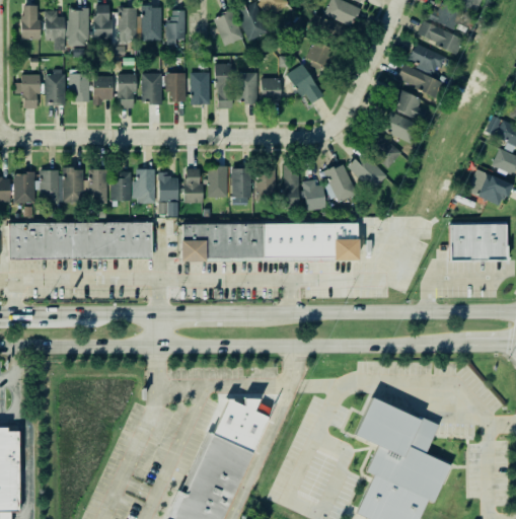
[(270,33),(256,0),(249,0),(233,6),(238,19),(240,18),(249,41),(270,33)]
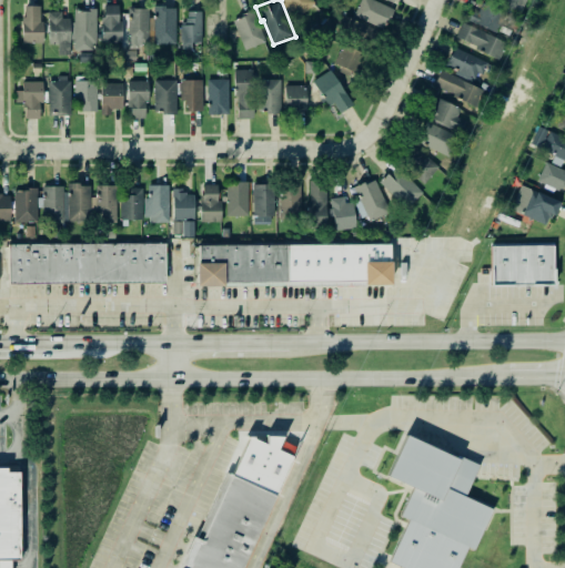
[(282,0),(301,19),(318,2),(314,0),(282,0)]
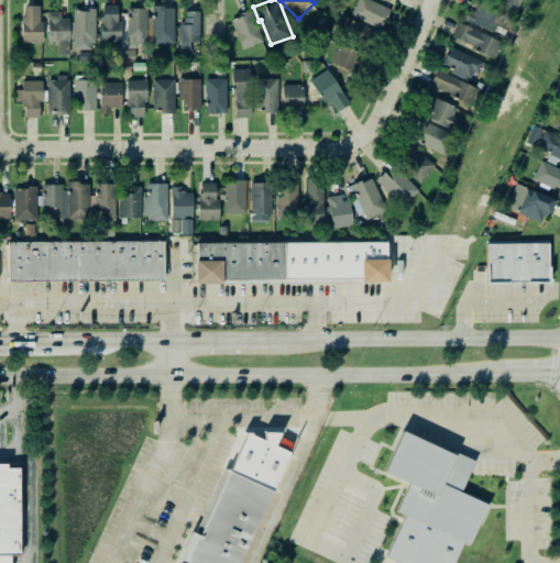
[(360,0),(353,17),(384,29),(393,9),(373,0),(360,0)]
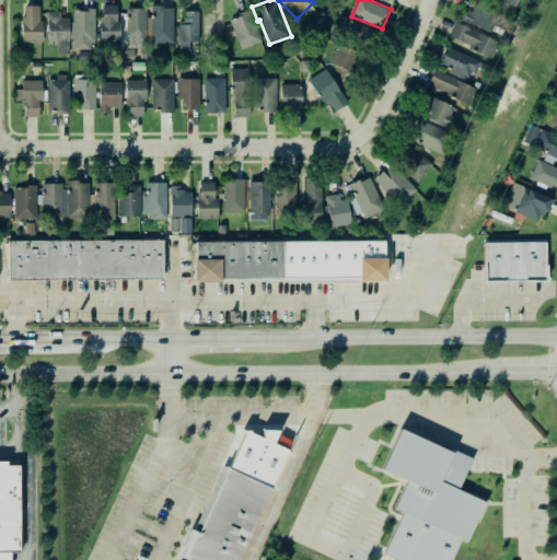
[(487,0),(518,11),(521,0),(487,0)]
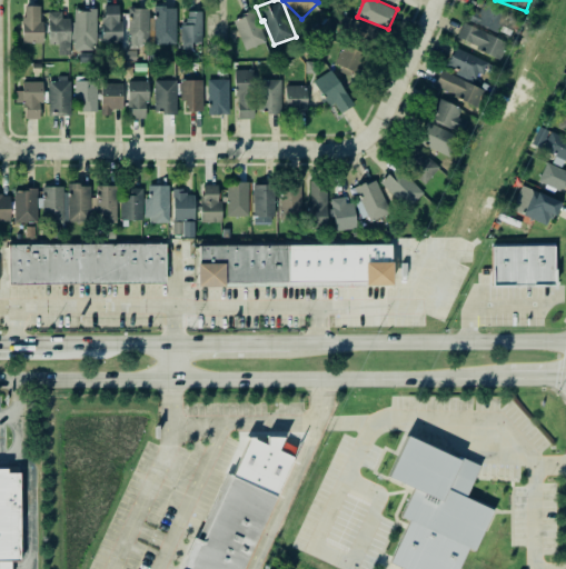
[(514,18),(480,2),(472,21),(505,36),(514,18)]
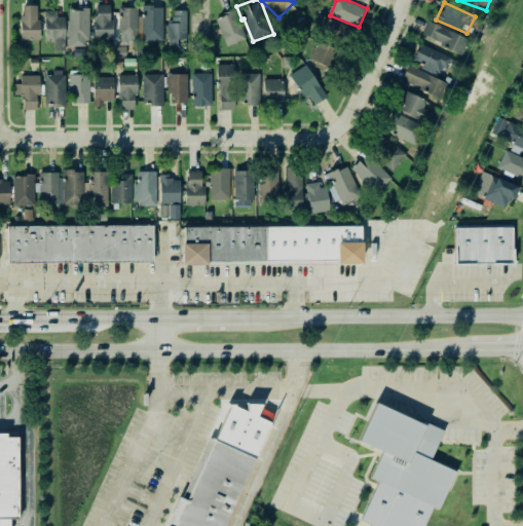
[(114,40),(114,4),(97,5),(98,40),(114,40)]
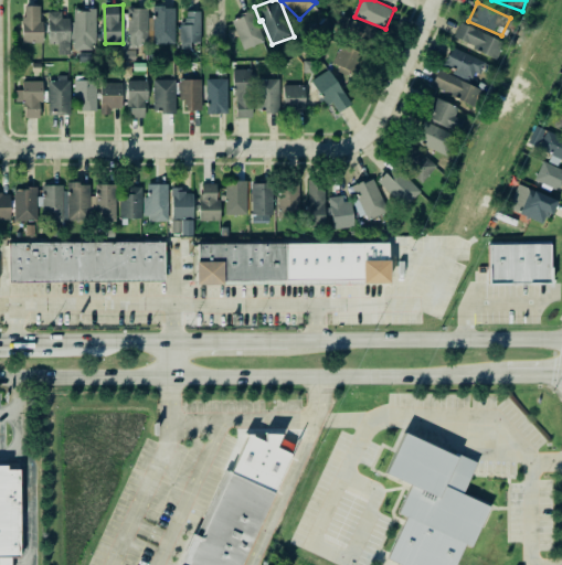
[(44,6),(25,7),(27,43),(44,42),(44,6)]
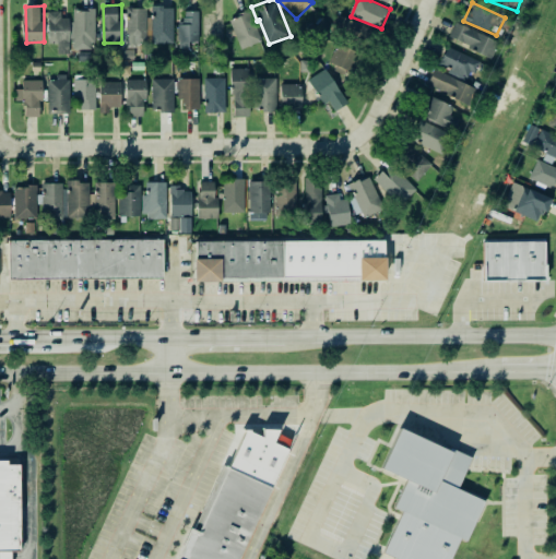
[(176,44),(176,7),(155,7),(154,44),(176,44)]
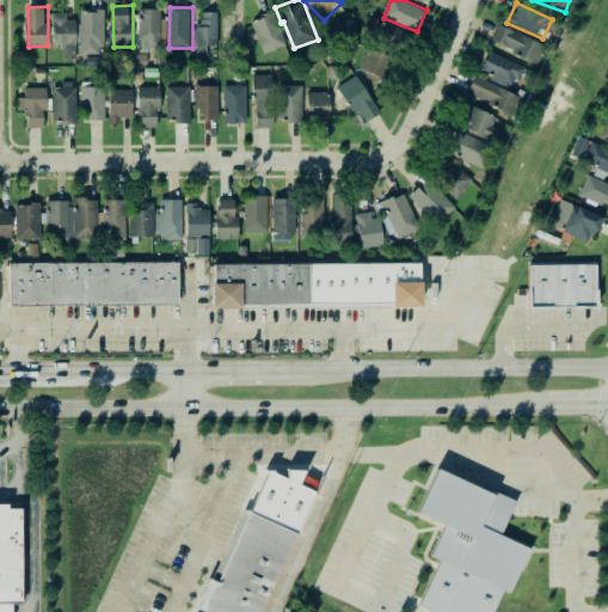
[(142,49),(164,49),(163,8),(142,10),(142,49)]
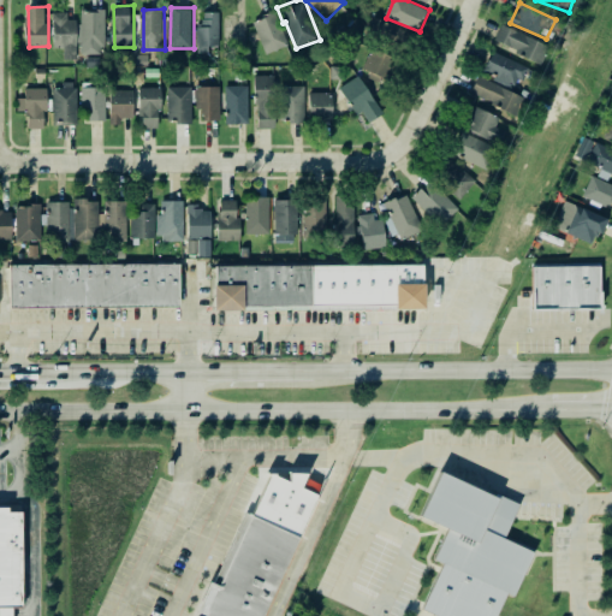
[(106,10),(83,10),(84,54),(107,54),(106,10)]
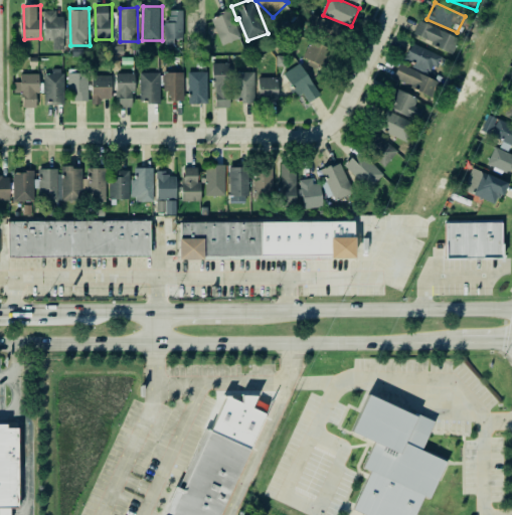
[(185,10),(168,10),(168,45),(176,45),(176,39),(185,38),(185,10)]
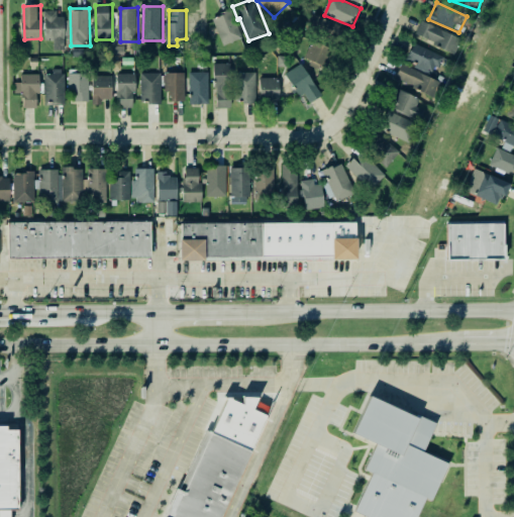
[(67,49),(66,16),(59,17),(59,11),(46,11),(46,40),(56,40),(56,50),(67,49)]
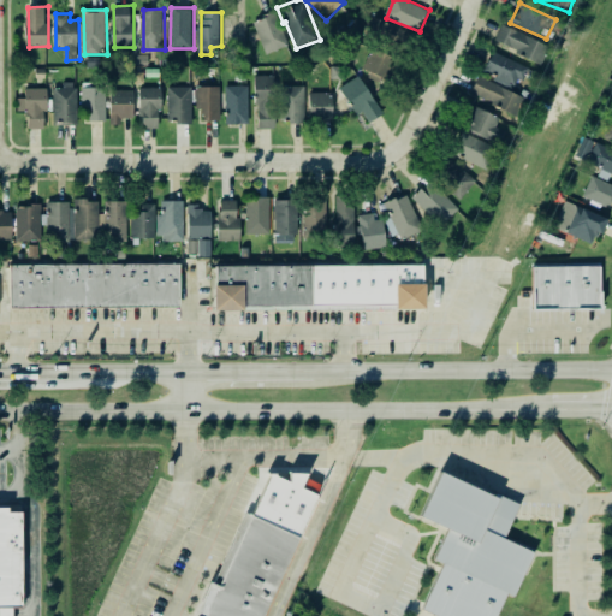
[(290,46),(278,13),(256,21),(267,54),(290,46)]
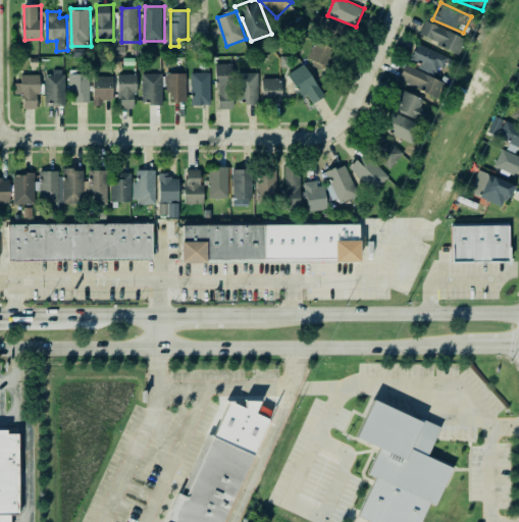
[(310,32),(348,45),(354,29),(316,15),(310,32)]
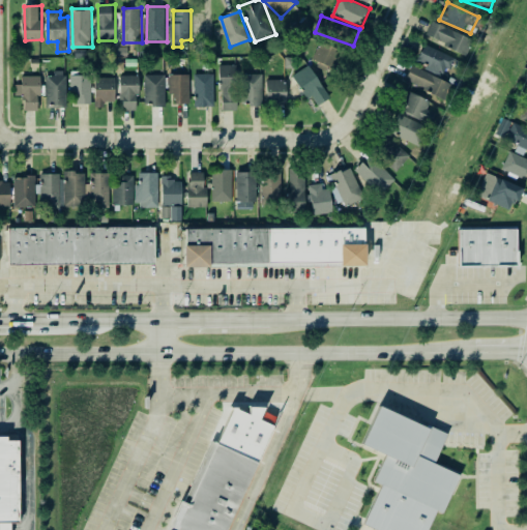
[(475,40),(434,21),(427,36),(468,56),(475,40)]
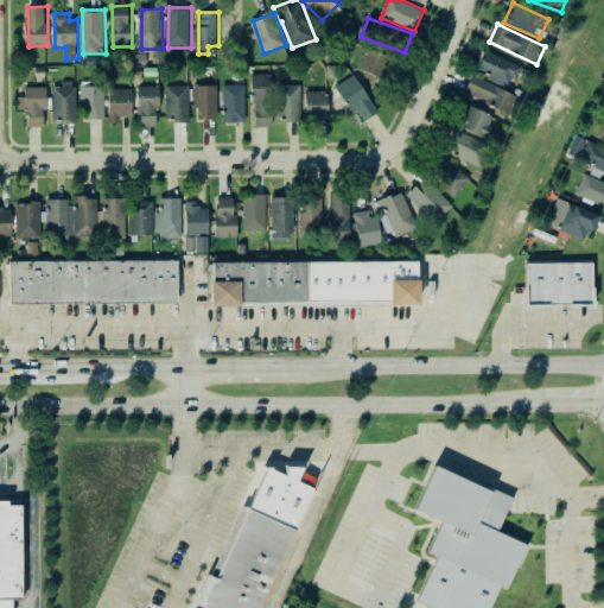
[(396,59),(369,48),(360,69),(387,81),(396,59)]
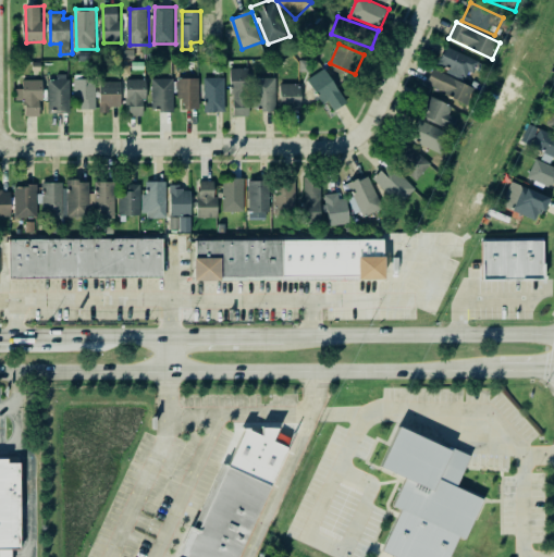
[(450,69),(447,72),(469,82),(479,60),(447,46),(440,63),(450,69)]
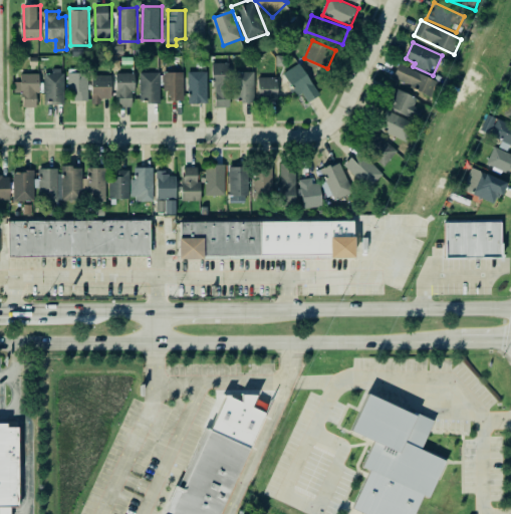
[(216,107),(233,107),(231,63),(215,63),(216,107)]
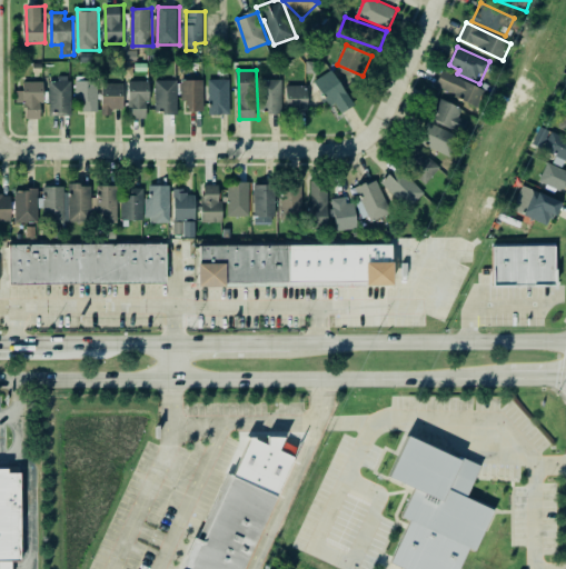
[(343,113),(356,107),(336,70),(316,81),(330,107),(337,103),(343,113)]
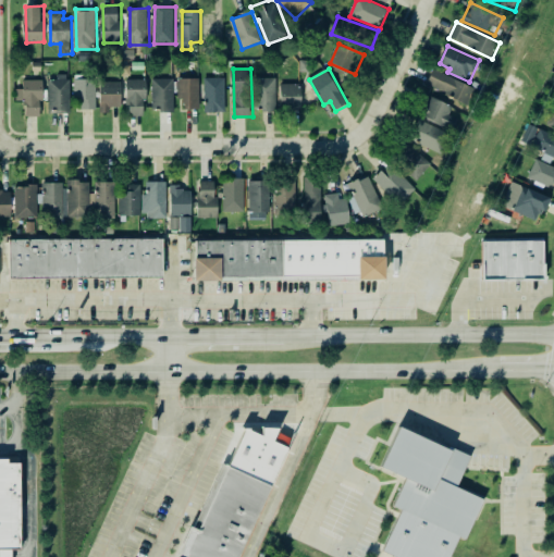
[(478,89),(434,69),(427,85),(470,106),(478,89)]
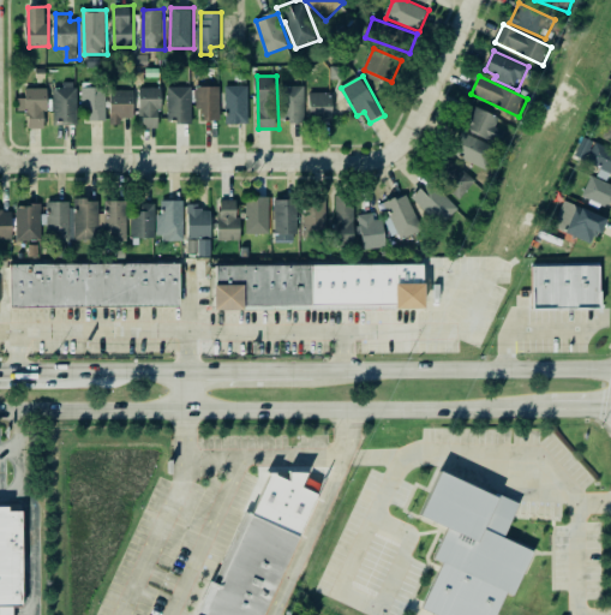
[(57,88),(55,125),(78,125),(79,83),(66,83),(66,89),(57,88)]
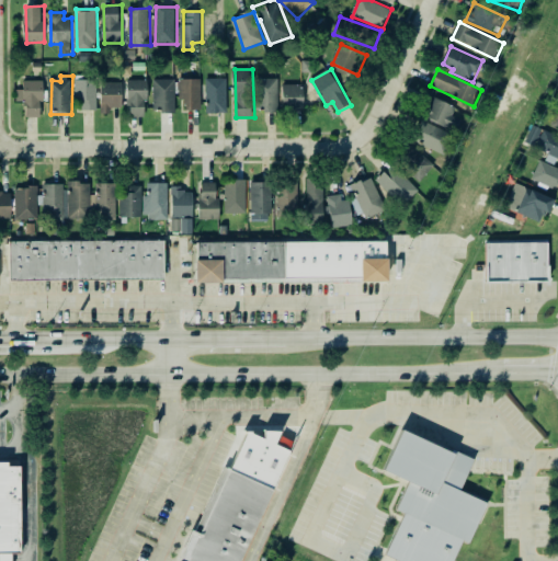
[(226,78),(205,78),(205,112),(226,111),(226,78)]
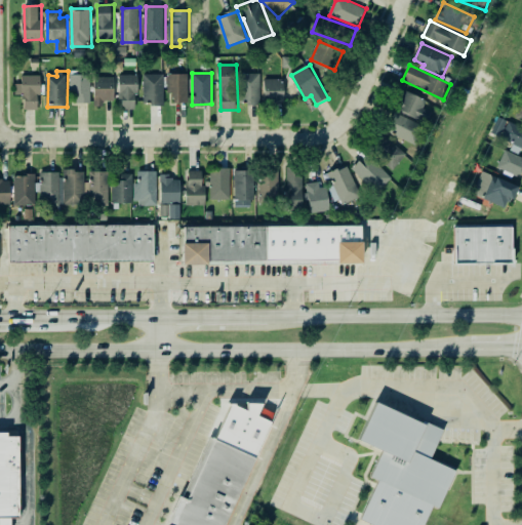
[(166,74),(146,74),(146,105),(165,105),(166,74)]
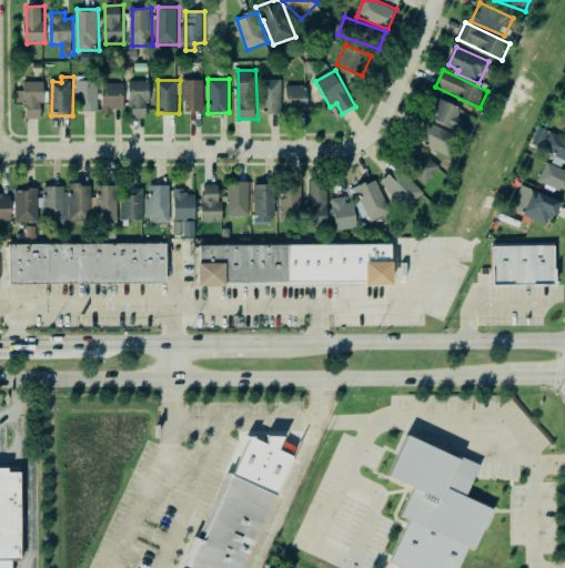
[(205,112),(204,80),(183,80),(183,101),(189,101),(189,112),(205,112)]
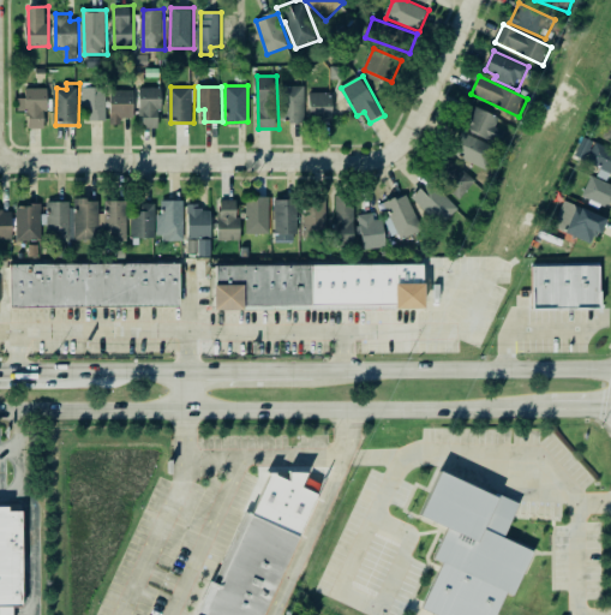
[(282,87),(283,123),(307,121),(306,87),(282,87)]
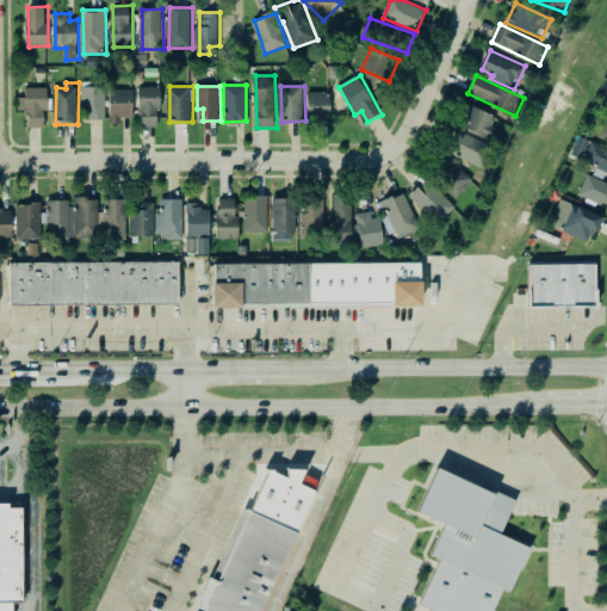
[(106,119),(106,87),(85,87),(85,121),(106,119)]
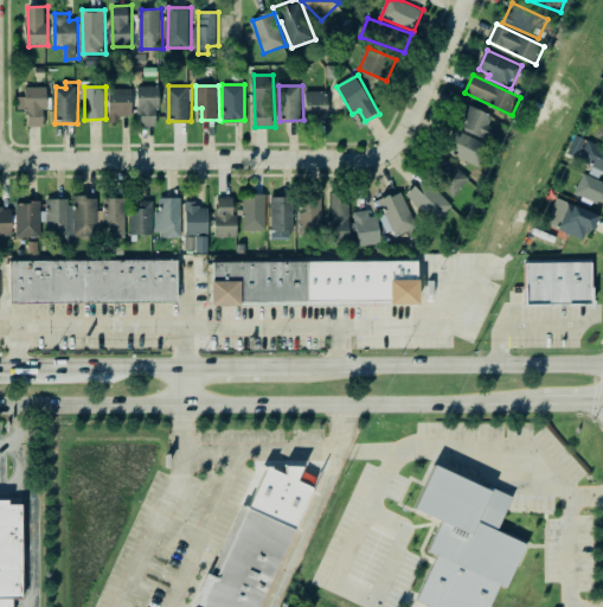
[(160,126),(161,87),(140,87),(140,126),(160,126)]
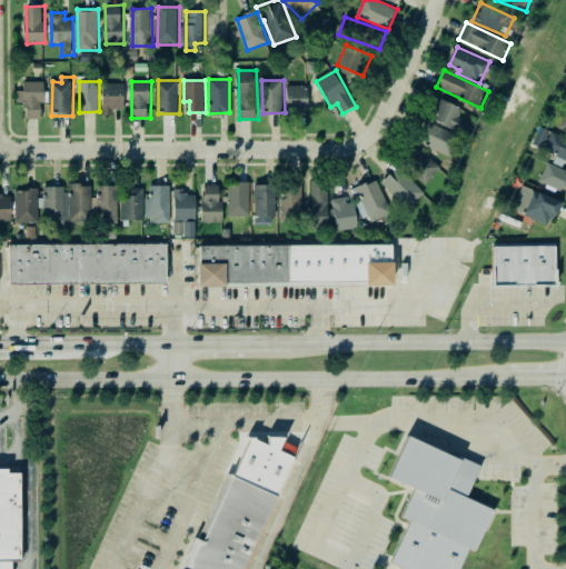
[(45,82),(26,82),(26,90),(18,91),(18,103),(28,103),(28,119),(45,119),(45,82)]
